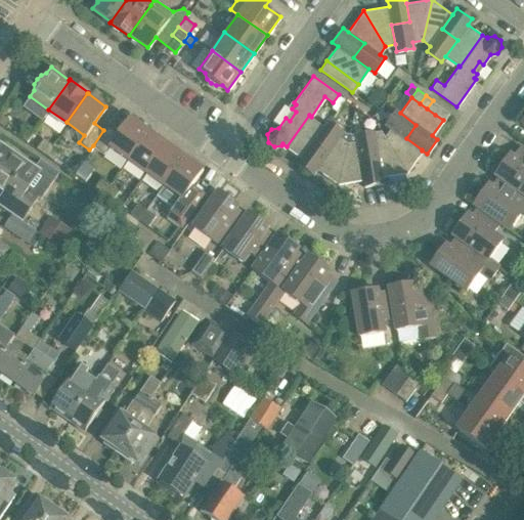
[(441,106),(436,103),(433,100),(427,109),(435,115),(441,106)]
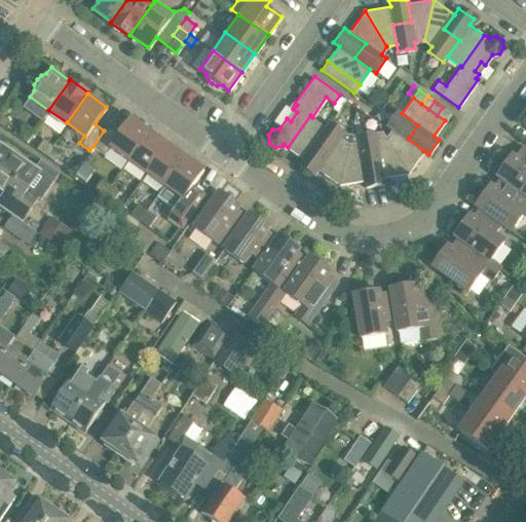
[(445,120),(450,113),(443,107),(437,115),(445,120)]
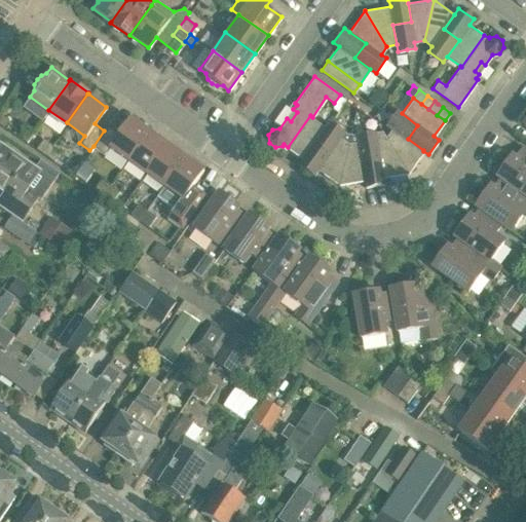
[(402,113),(397,109),(386,124),(391,127),(386,136),(385,137),(408,172),(423,151),(423,150),(408,139),(417,125),(402,113)]
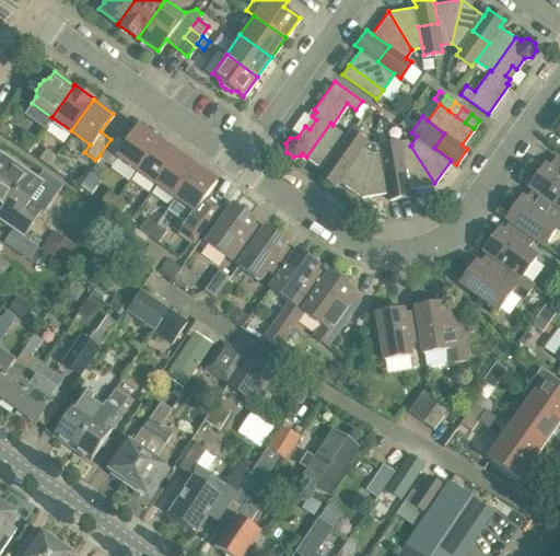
[(347,135),(333,125),(330,123),(306,157),(323,169),(318,174),(334,185),(338,180),(337,180),(349,162),(335,152),(347,135)]
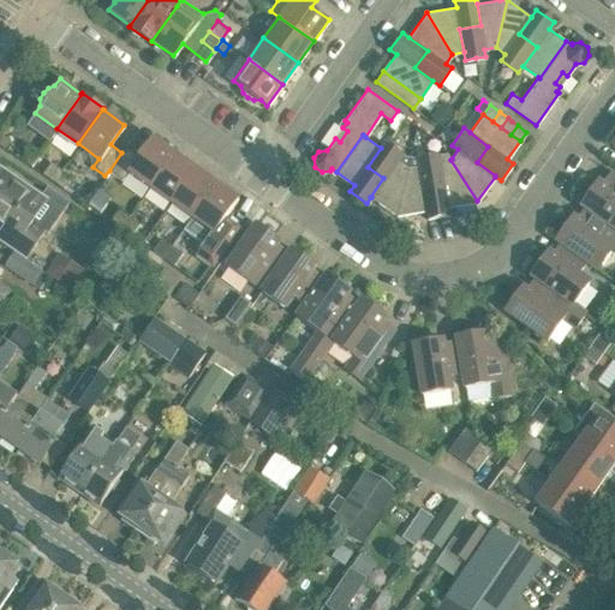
[(149,185),(173,151),(151,136),(138,155),(126,147),(121,153),(109,171),(121,179),(127,171),(149,185)]
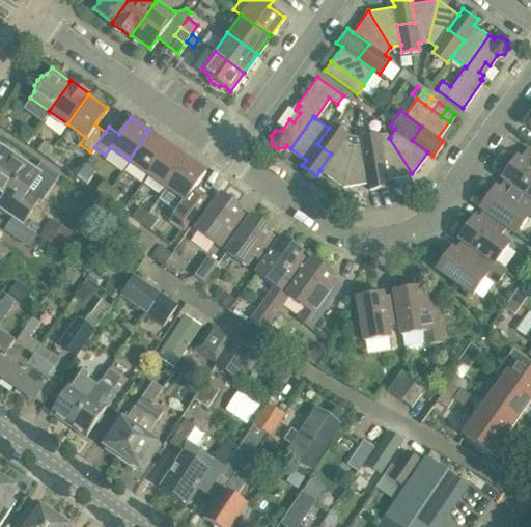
[(341,186),(352,144),(354,134),(347,133),(332,122),(329,128),(317,144),(331,154),(319,170),(320,170),(341,186)]
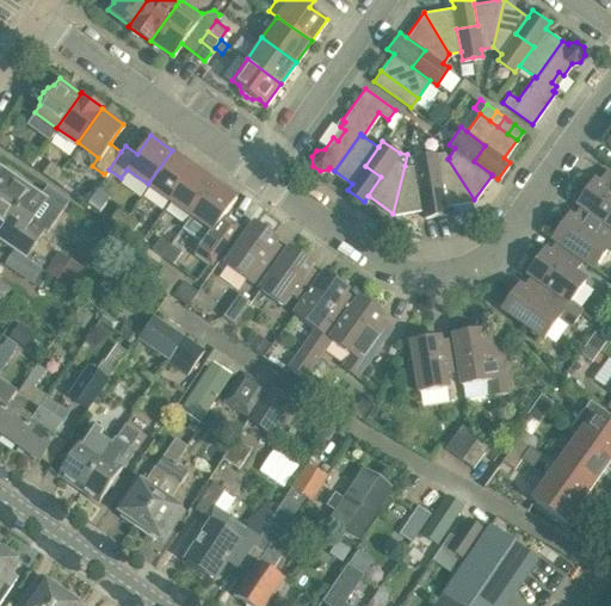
[(30,164),(39,152),(29,144),(19,156),(30,164)]
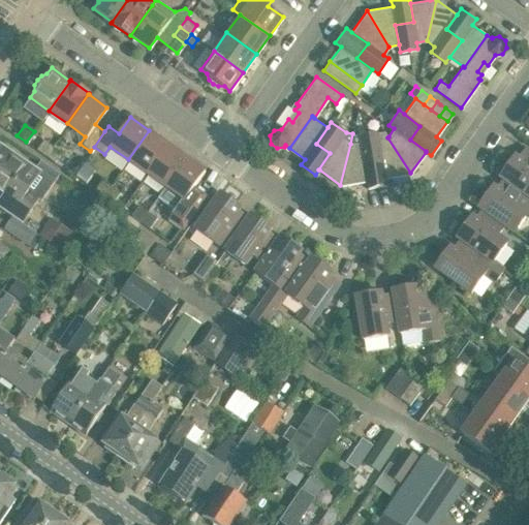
[(146,173),(167,143),(149,130),(128,159),(146,173)]
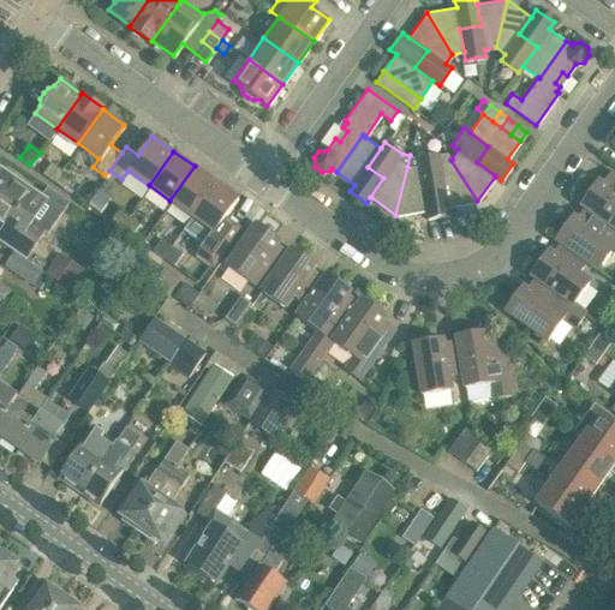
[(440,161),(439,161),(442,184),(423,187),(427,209),(425,210),(428,217),(448,214),(447,207),(477,201),(451,160),(452,159),(448,151),(439,154),(440,161)]
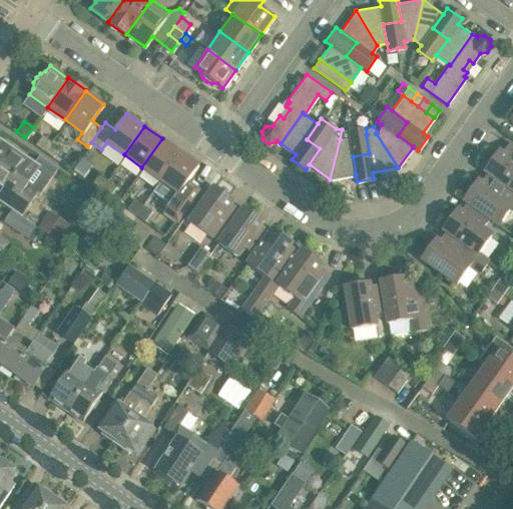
[(367,134),(366,128),(348,131),(342,129),(340,139),(330,179),(355,175),(356,174),(353,156),(369,153),(366,134),(367,134)]
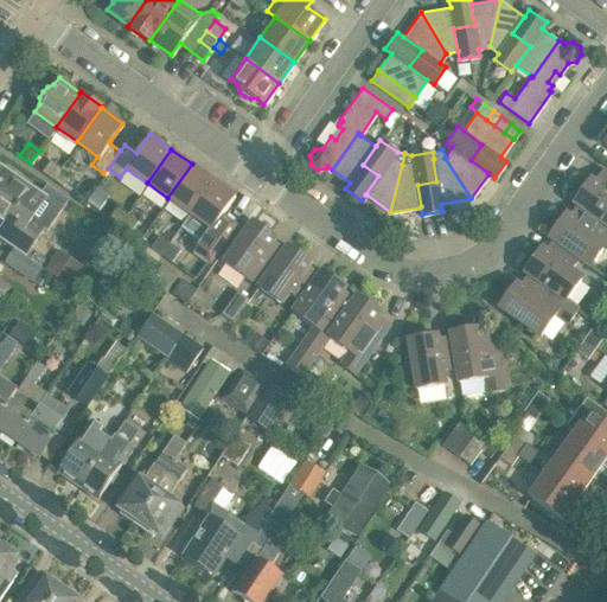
[(51,177),(59,165),(50,158),(40,170),(51,177)]
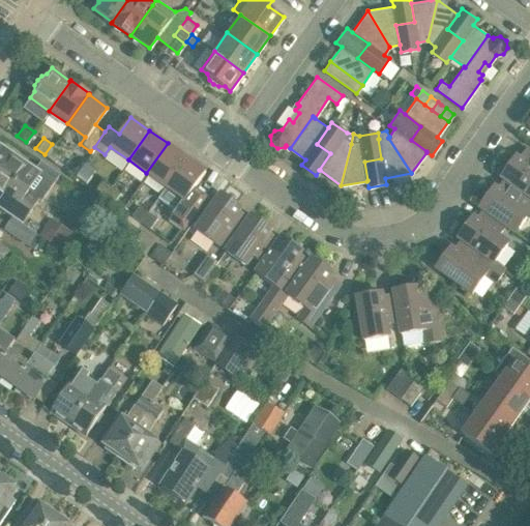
[(0,143),(0,188),(4,192),(0,196),(0,206),(22,221),(38,198),(41,200),(59,173),(40,159),(35,168),(0,143)]
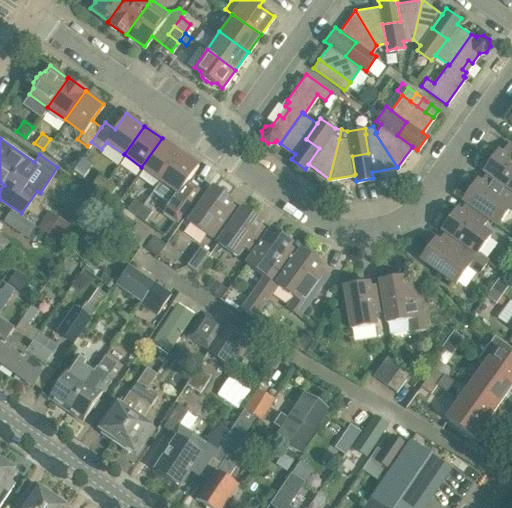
[(159,179),(180,151),(162,138),(141,167),(159,179)]
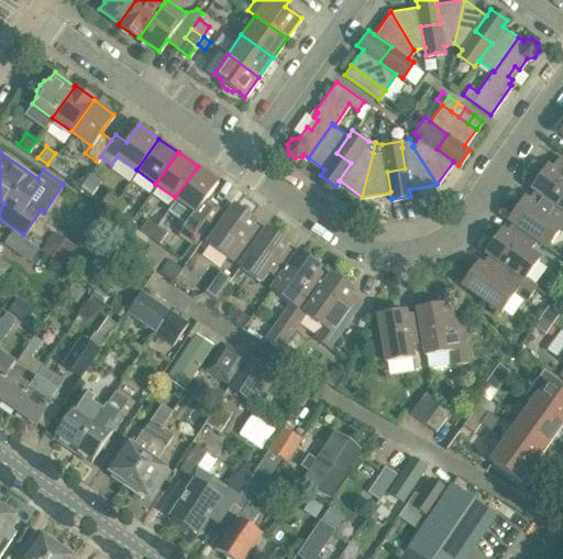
[(55,153),(47,164),(57,172),(65,160),(55,153)]
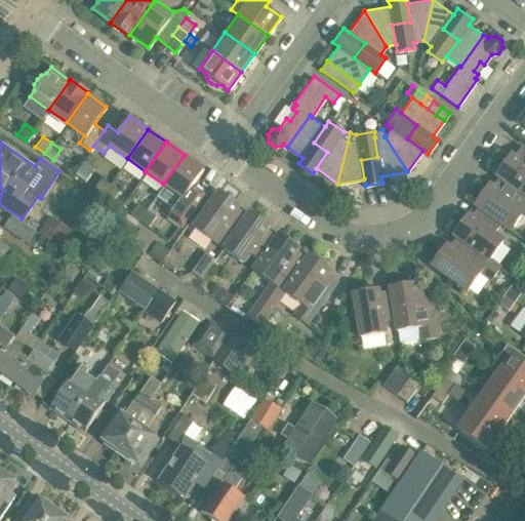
[(506,157),(495,173),(499,176),(499,175),(524,194),(524,148),(522,146),(514,156),(509,153),(506,157)]
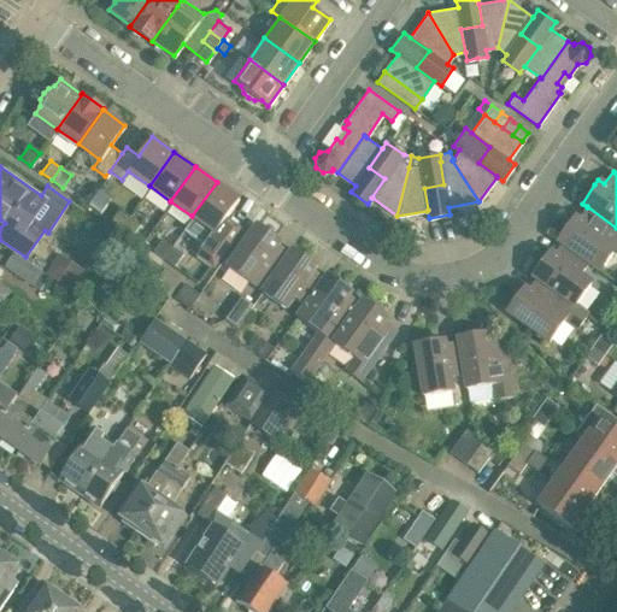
[(217,182),(192,216),(212,230),(198,252),(212,263),(238,227),(224,217),(239,198),(217,182)]
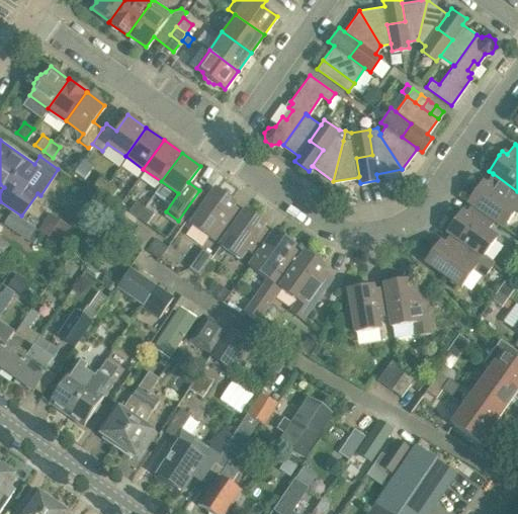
[(479,185),(467,200),(471,203),(494,219),(503,226),(517,203),(517,191),(493,173),(493,174),(486,183),(486,184),(482,181),(479,185)]
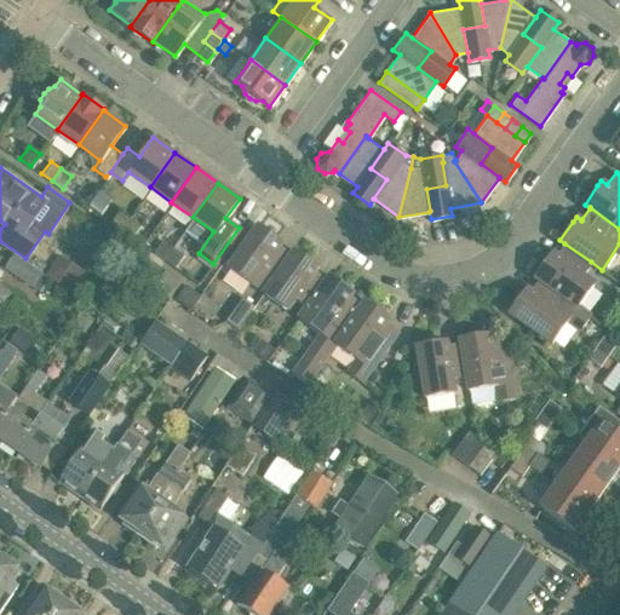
[(121,228),(130,216),(119,208),(110,220),(121,228)]
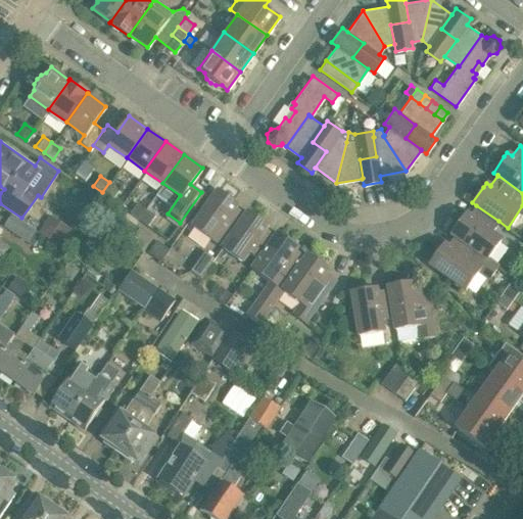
[(109,182),(102,192),(110,199),(119,188),(109,182)]
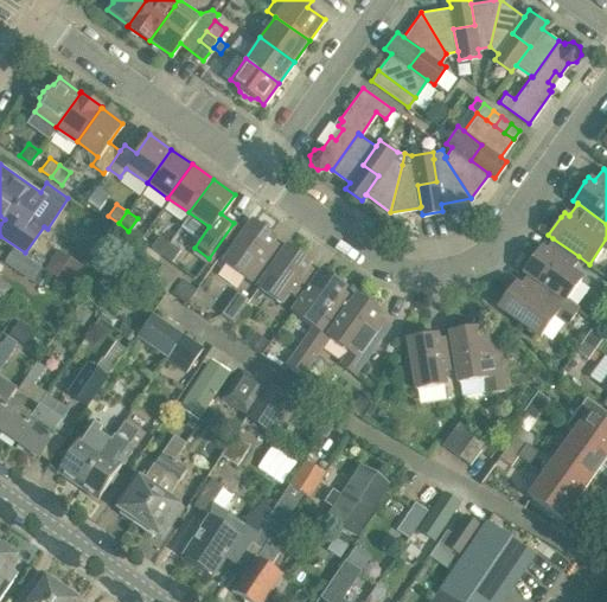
[(251,218),(222,260),(257,285),(283,249),(283,248),(272,239),(275,235),(270,231),(251,218)]
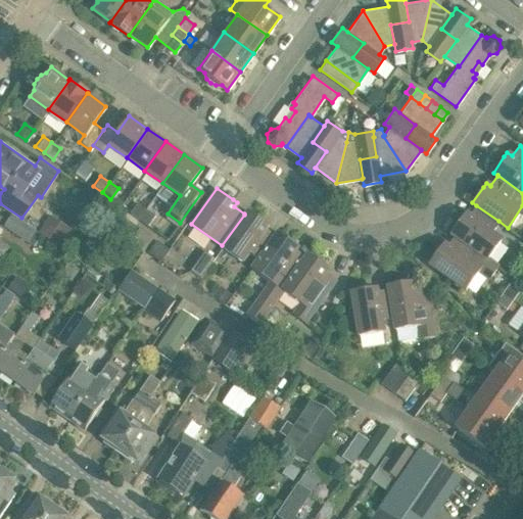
[(138,218),(145,207),(137,201),(129,211),(138,218)]
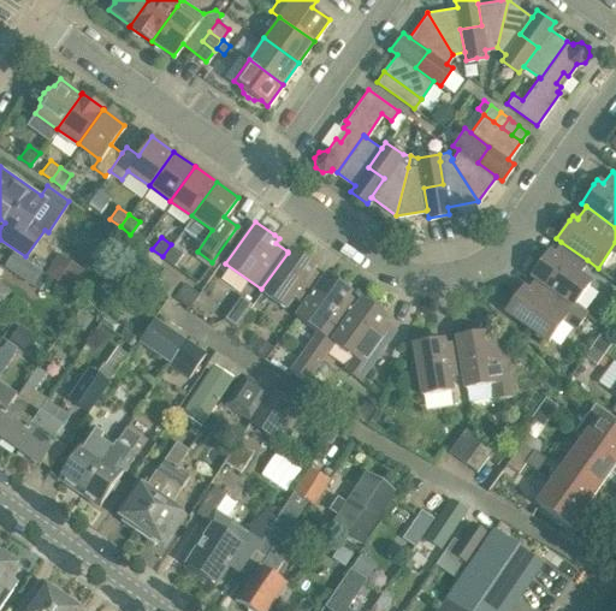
[(544,255),(531,273),(535,277),(573,303),(590,279),(584,276),(579,272),(581,268),(587,260),(561,242),(552,254),(548,250),(544,255)]
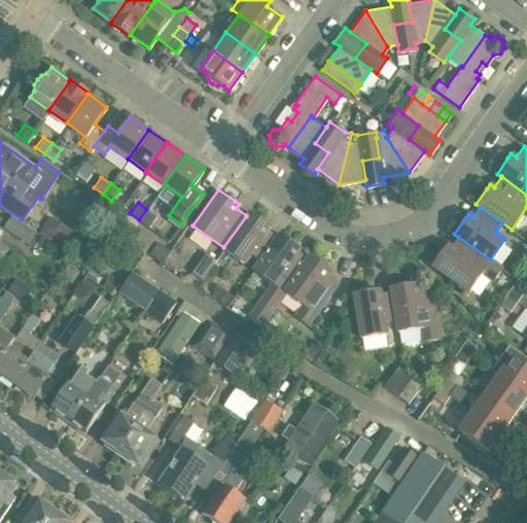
[(146,209),(139,219),(148,225),(155,215),(146,209)]
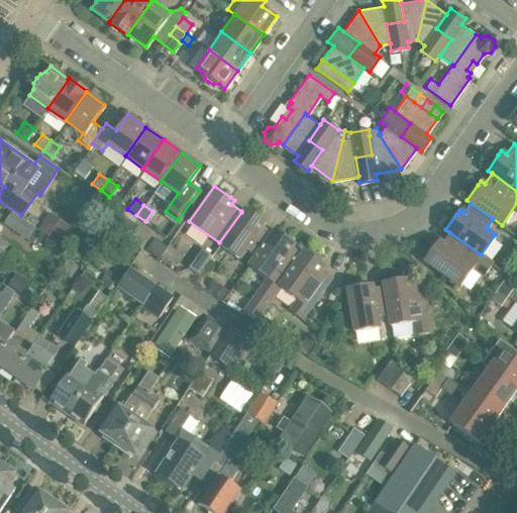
[(241,212),(219,242),(239,257),(245,247),(255,254),(271,232),(261,225),(264,221),(260,218),(244,207),(241,211),(241,212)]
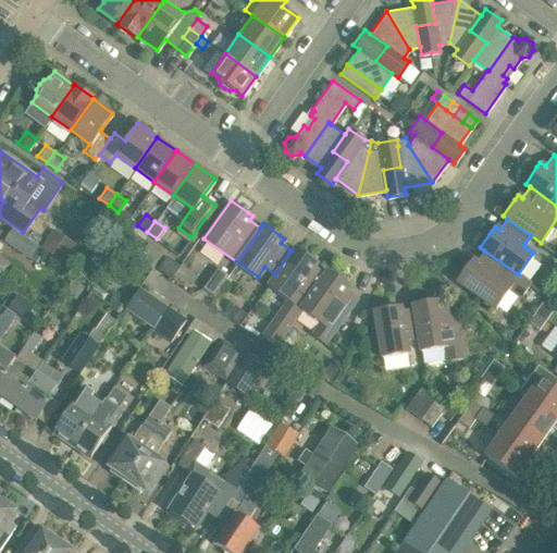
[(28,255),(36,244),(12,228),(4,238),(28,255)]
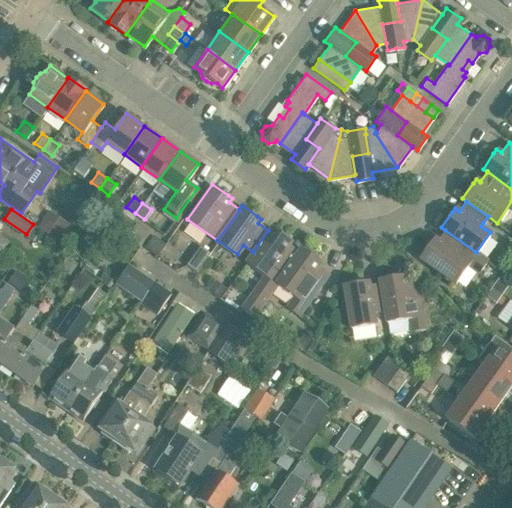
[(49,209),(38,225),(57,238),(68,223),(49,209)]
